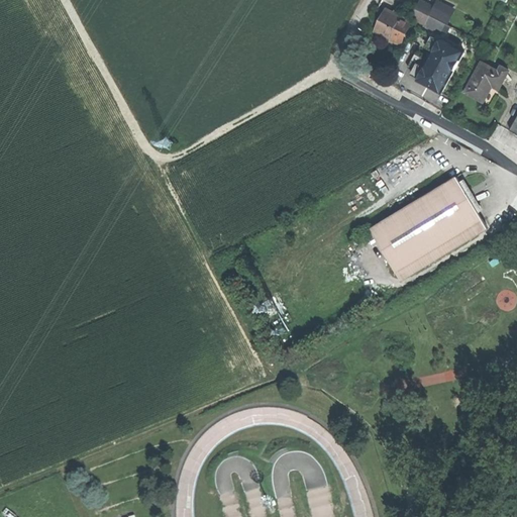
[(430,15),(434,7),(433,7),(421,0),(412,17),(426,24),(430,15)]
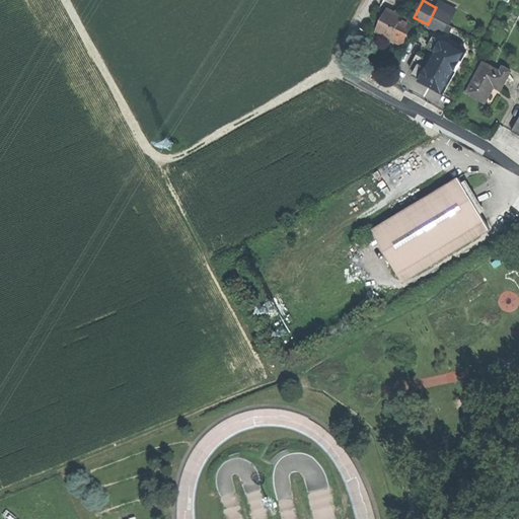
[(440,0),(438,0),(435,7),(436,7),(452,15),(455,8),(440,0)]
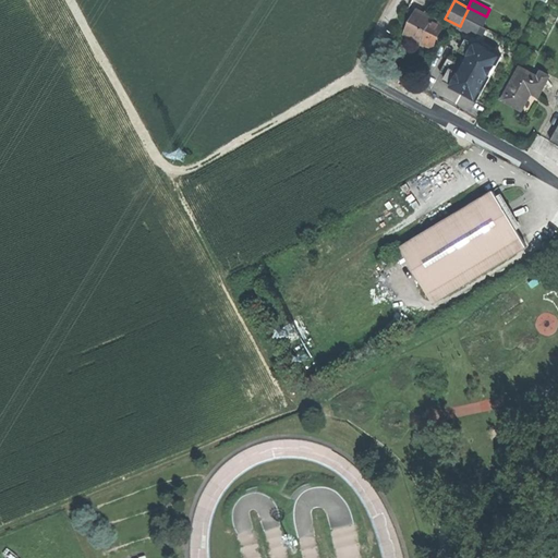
[(481,25),(486,16),(469,8),(464,16),(481,25)]
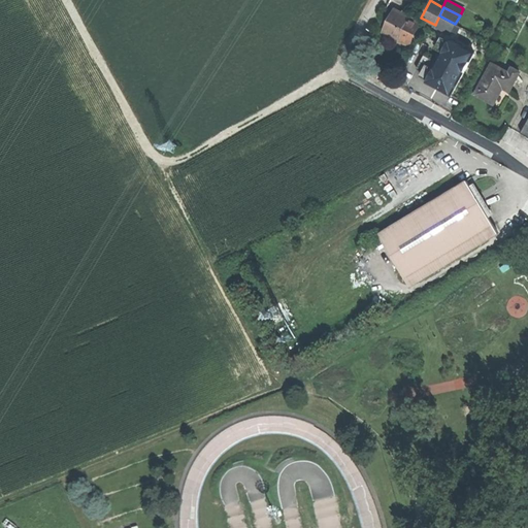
[(408,44),(420,24),(410,19),(413,15),(403,11),(402,14),(396,11),(390,22),(385,31),(408,44)]
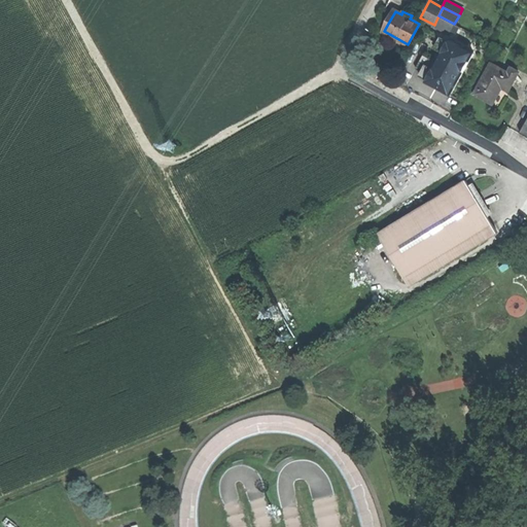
[(449,33),(454,24),(438,15),(434,25),(433,26),(449,33)]
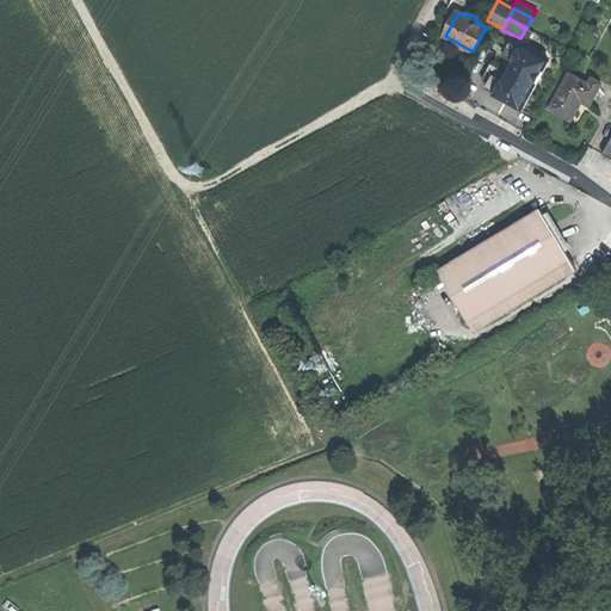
[(549,62),(520,47),(506,73),(491,65),(482,80),(498,88),(494,96),(507,103),(522,111),(549,62)]
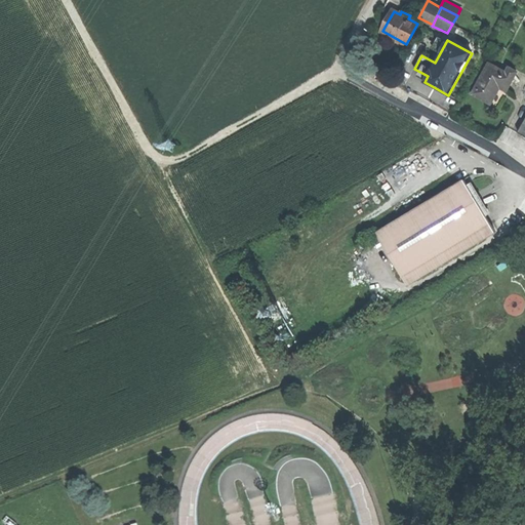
[(510,68),(507,74),(490,64),(473,93),(482,98),(491,104),(490,103),(499,87),(507,91),(517,73),(510,68)]
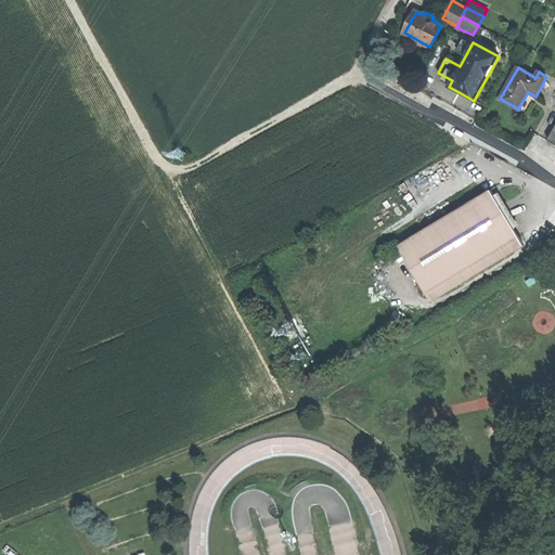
[(504,211),(491,190),(400,245),(428,292),(518,237),(524,246),(525,246),(504,211)]
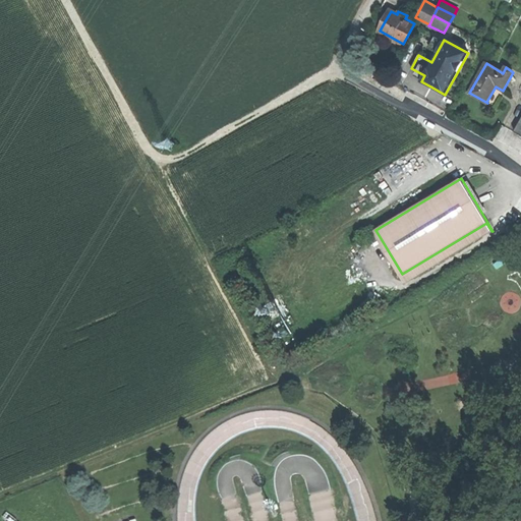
[(491,231),(486,223),(402,274),(407,282),(491,231)]
